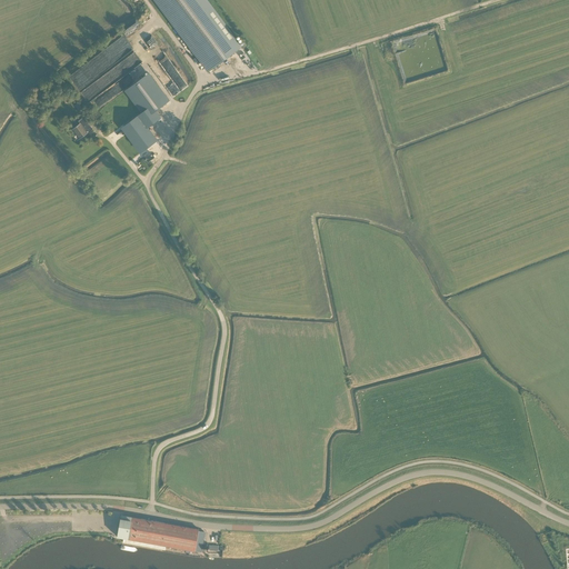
[(241,47),(206,0),(155,0),(209,71),(241,47)]
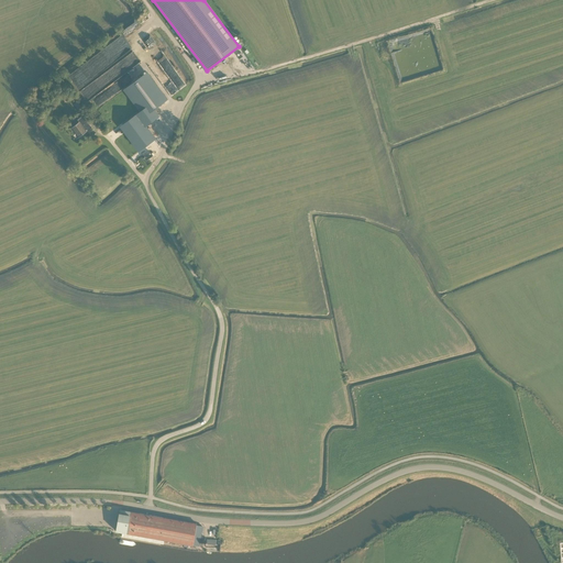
[(131,119),(122,125),(125,130),(128,131),(125,133),(140,152),(155,140),(146,127),(158,117),(153,110),(167,100),(146,73),(124,89),(141,111),(131,119)]
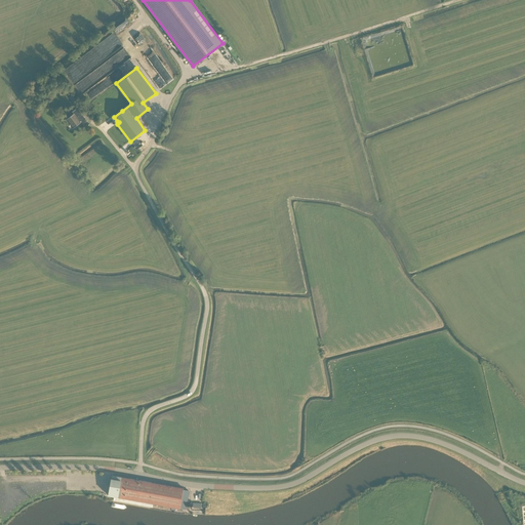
[(74,114),(68,119),(74,128),(81,123),(80,122),(85,118),(79,110),(79,111),(77,109),(73,112),(74,114)]
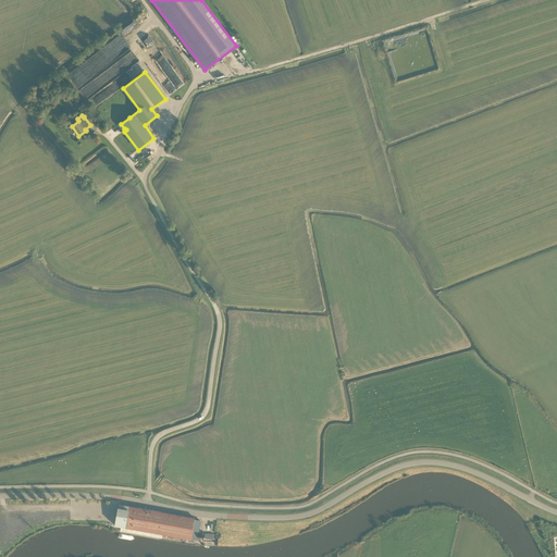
[(145,159),(155,150),(152,149),(144,157),(145,159)]
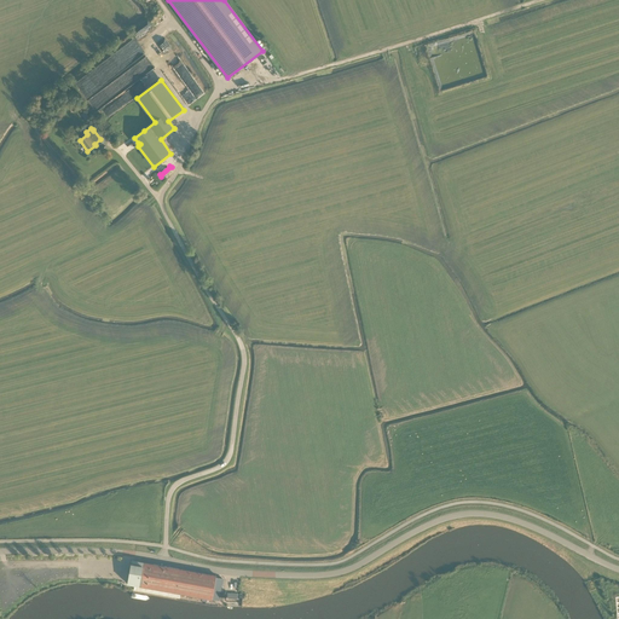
[(180,599),(180,595),(206,600),(210,601),(212,601),(212,600),(219,601),(223,580),(215,579),(217,577),(133,561),(132,565),(131,565),(127,584),(134,585),(133,590),(180,599)]
